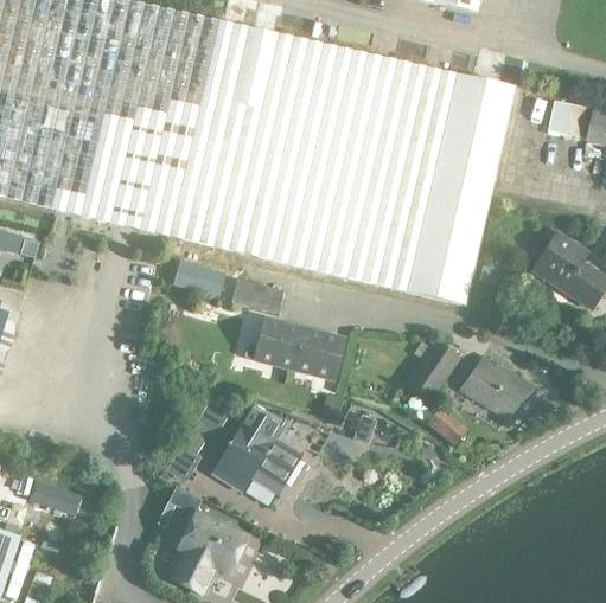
[(0,0),(0,194),(179,237),(229,21),(133,0),(0,0)]
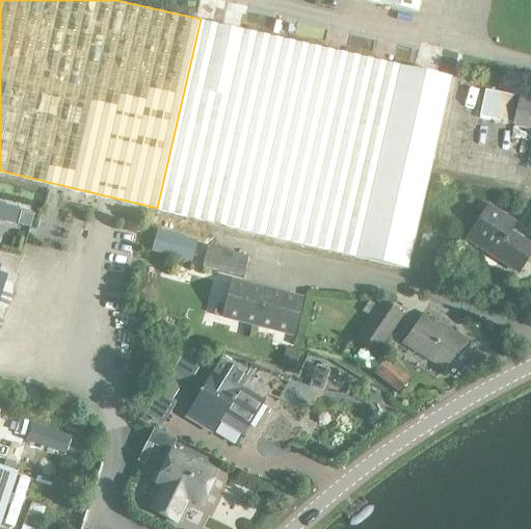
[(374,0),(420,9),(421,0),(374,0)]
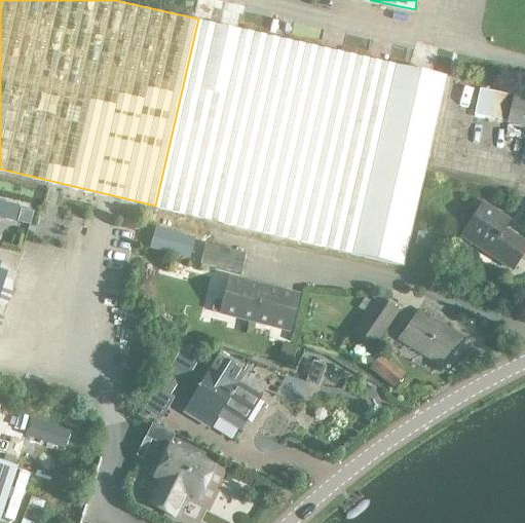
[(447,74),(198,19),(155,206),(404,263),(447,74)]
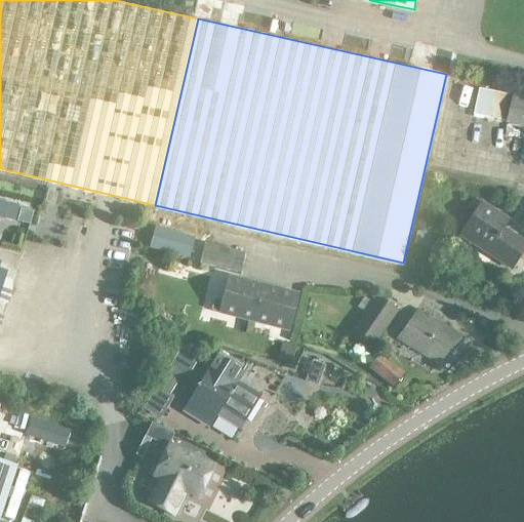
[(506,119),(506,121),(523,125),(523,95),(512,93),(511,97),(479,89),(473,111),(506,119)]
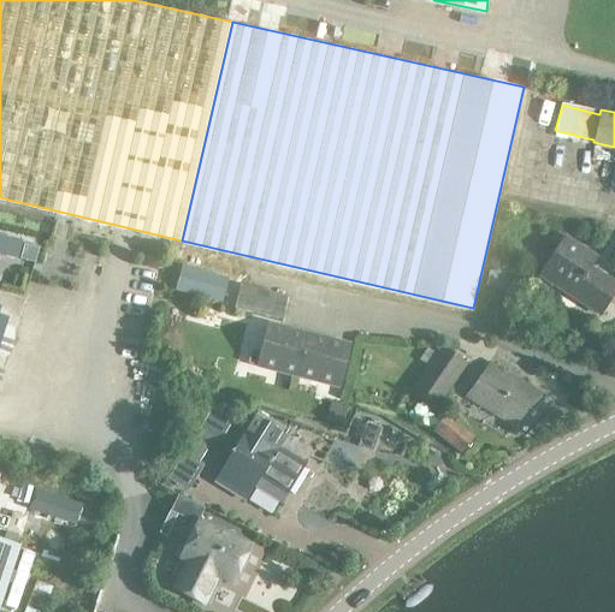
[(0,232),(0,251),(18,256),(22,238),(0,232)]
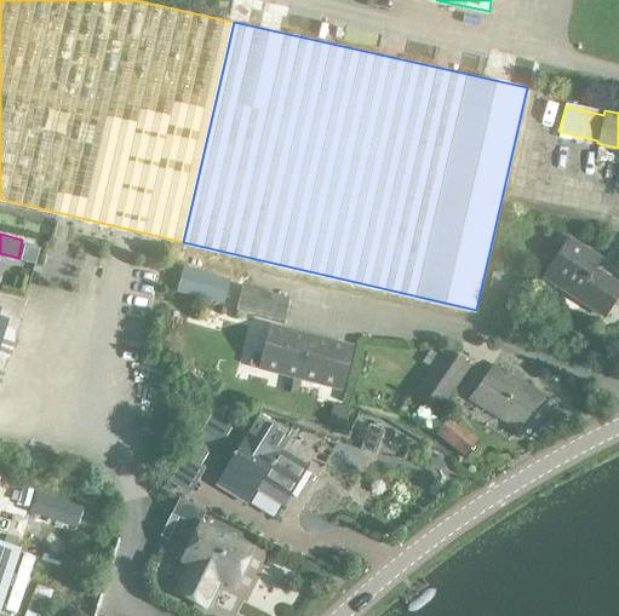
[(601,257),(569,237),(548,270),(562,280),(560,285),(605,314),(618,292),(618,281),(595,266),(601,257)]
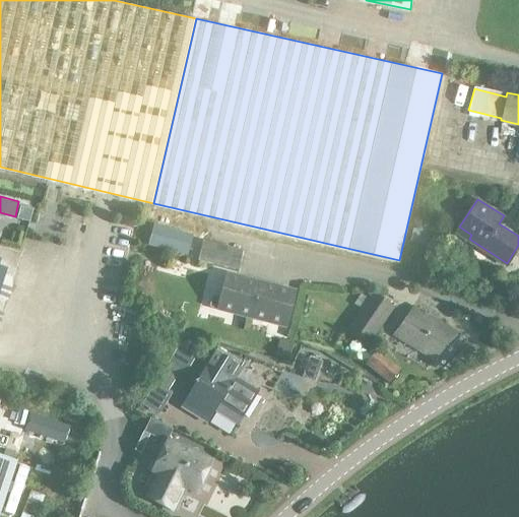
[(21,204),(18,216),(29,219),(33,207),(21,204)]
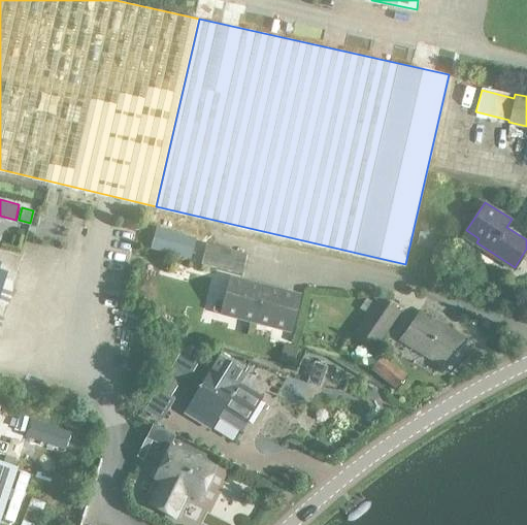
[(191,254),(195,235),(157,225),(152,243),(191,254)]
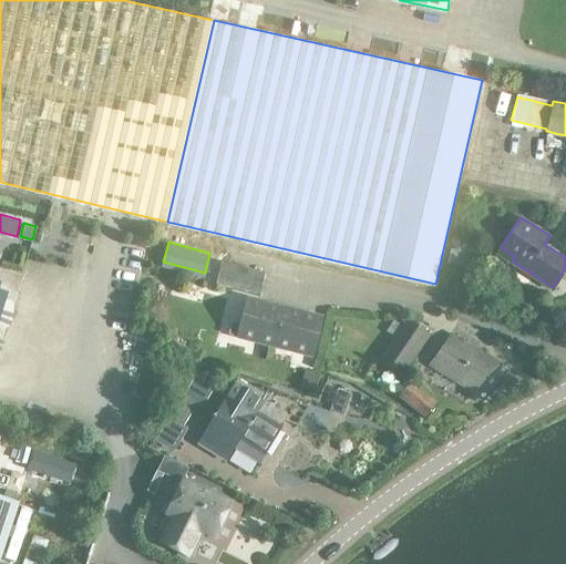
[(226,283),(269,294),(275,273),(232,260),(226,283)]
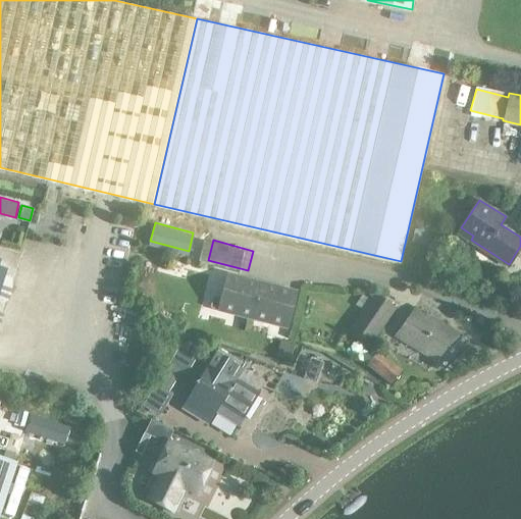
[(229,307),(272,318),(288,322),(295,291),(238,275),(231,298),(224,296),(223,305),(229,306),(229,307)]
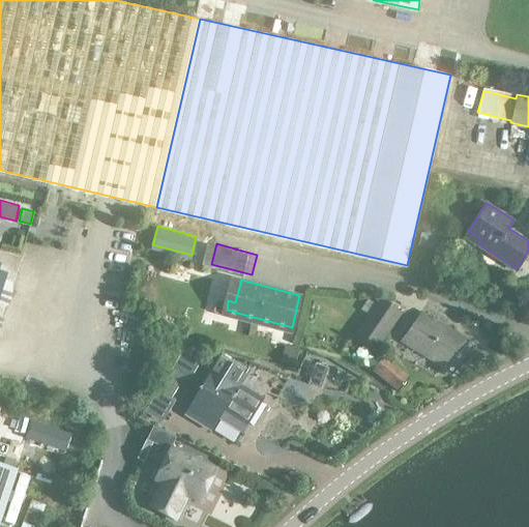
[(377,348),(403,311),(381,296),(355,332),(377,348)]
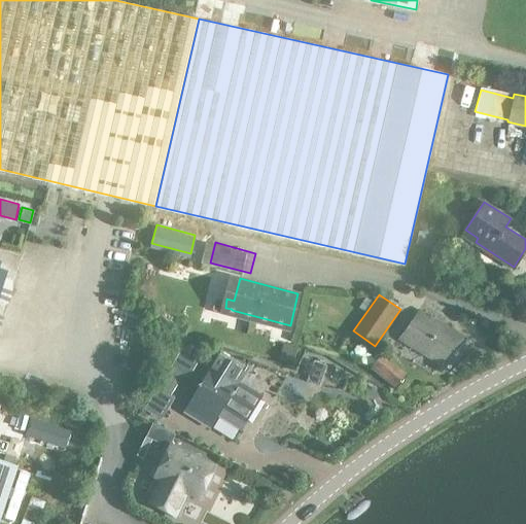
[(444,363),(468,338),(419,309),(401,335),(444,363)]
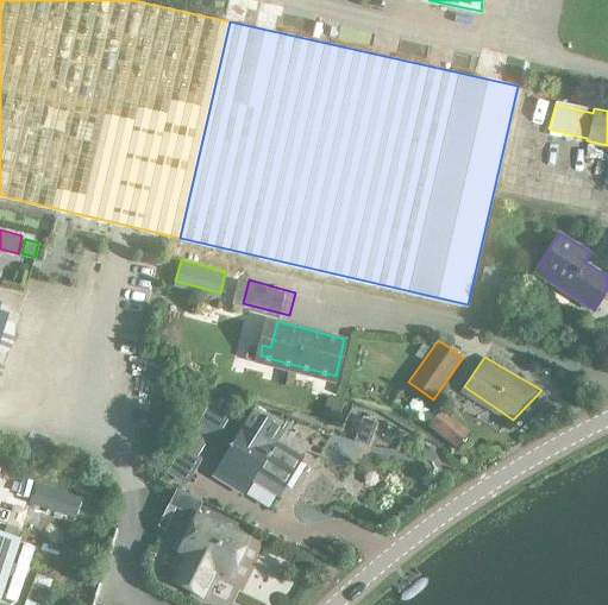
[(326,396),(321,414),(339,418),(344,401),(326,396)]
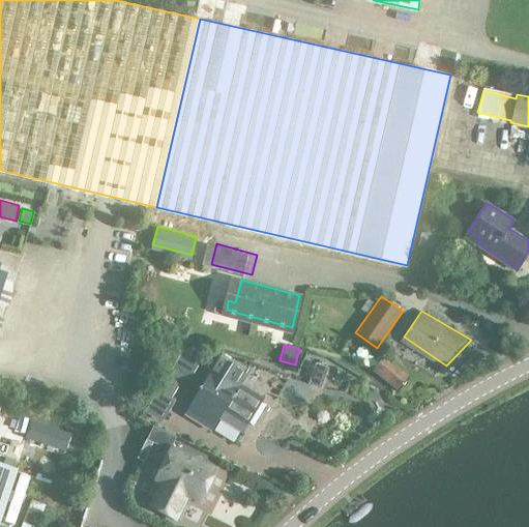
[(223,353),(187,410),(213,427),(225,409),(247,422),(263,398),(241,384),(251,370),(223,353)]
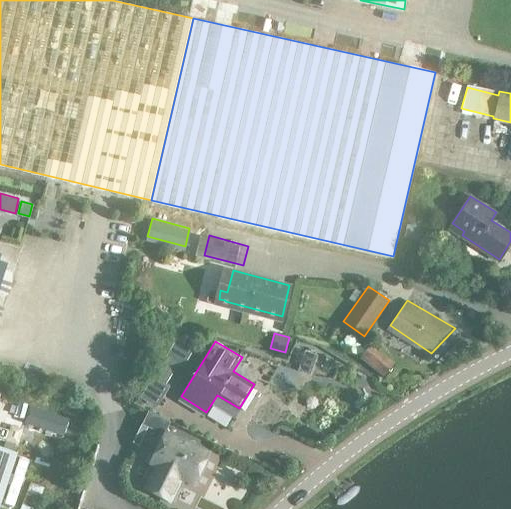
[(370,344),(361,356),(386,375),(395,363),(370,344)]
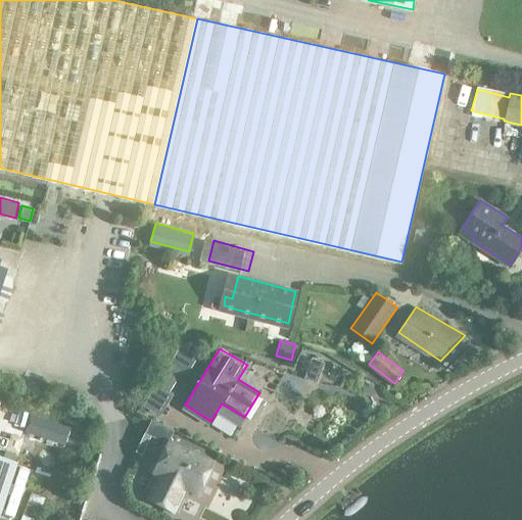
[(312,357),(309,365),(322,370),(324,362),(312,357)]
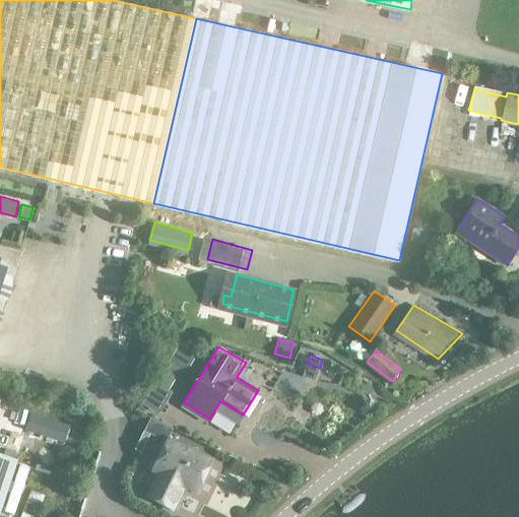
[(159,374),(172,381),(179,369),(167,362),(159,374)]
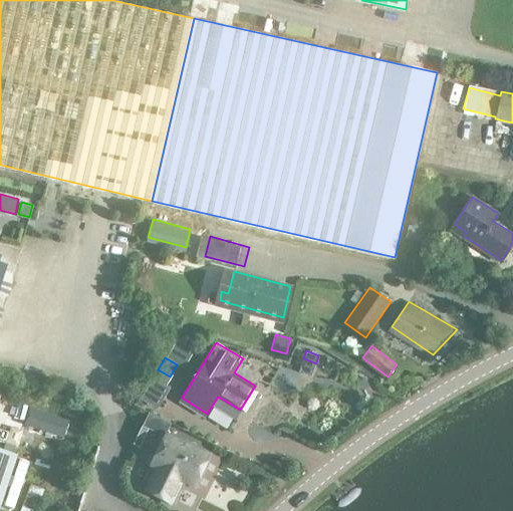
[(144,397),(160,405),(170,385),(154,376),(144,397)]
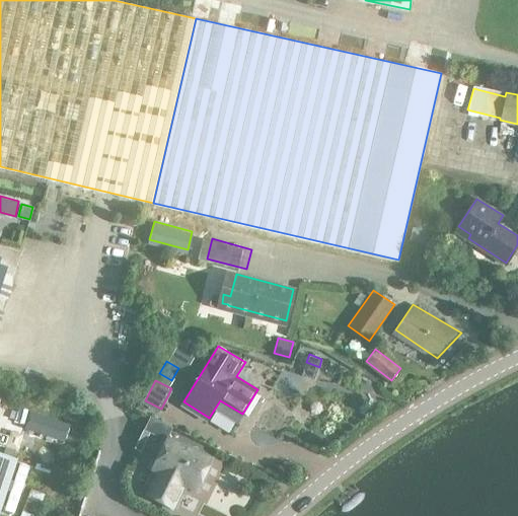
[(31,408),(25,425),(64,438),(70,421),(31,408)]
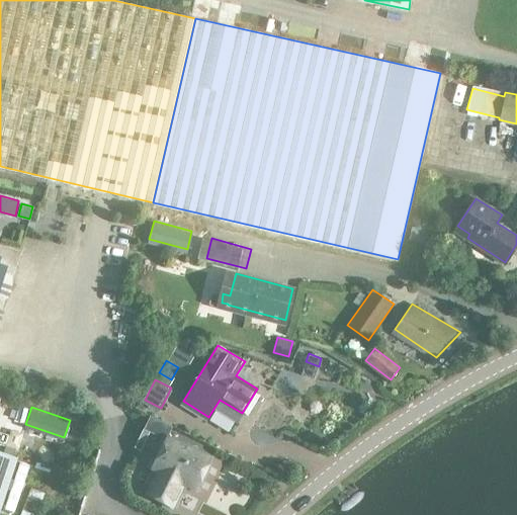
[(140,457),(151,461),(161,436),(150,431),(140,457)]
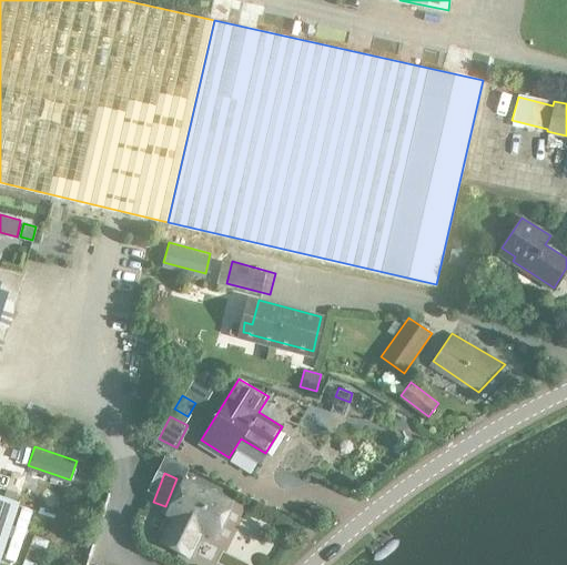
[(231,502),(180,478),(162,517),(169,521),(157,547),(182,560),(194,533),(212,542),(231,502)]
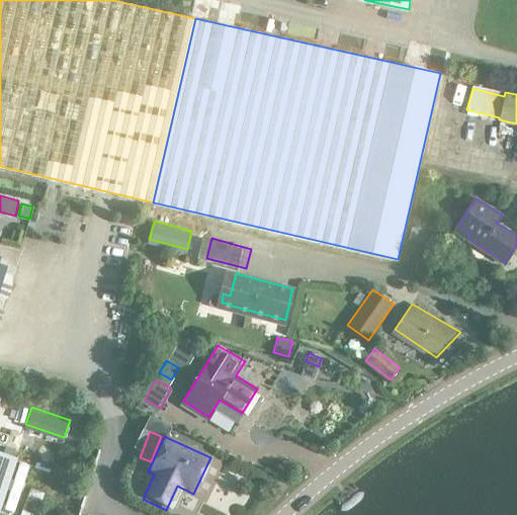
[(0,510),(17,457),(0,451),(0,510)]
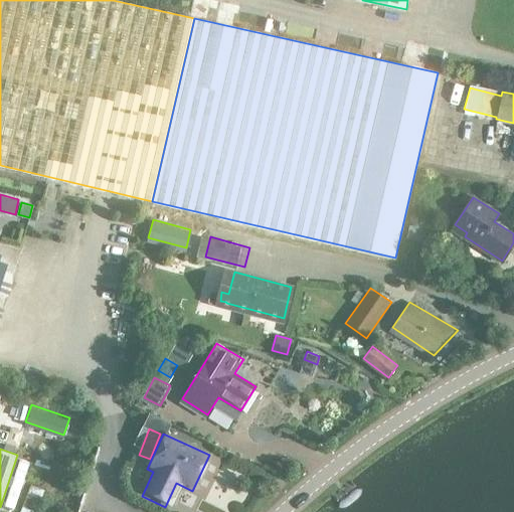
[(20,490),(30,459),(18,455),(8,486),(20,490)]
